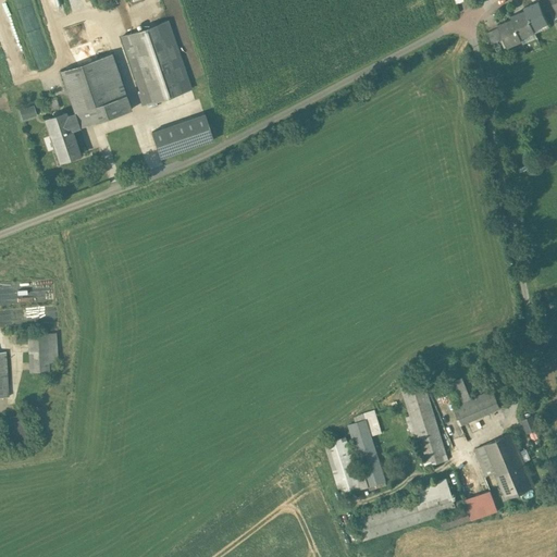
[(539,1),(524,7),(525,10),(532,27),(546,21),(547,23),(548,23),(542,9),(539,1)]
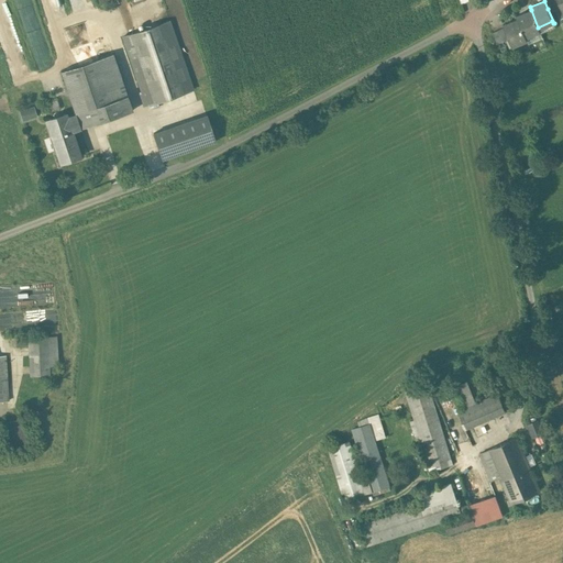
[(531,10),(517,15),(518,19),(526,35),(539,30),(538,28),(531,10)]
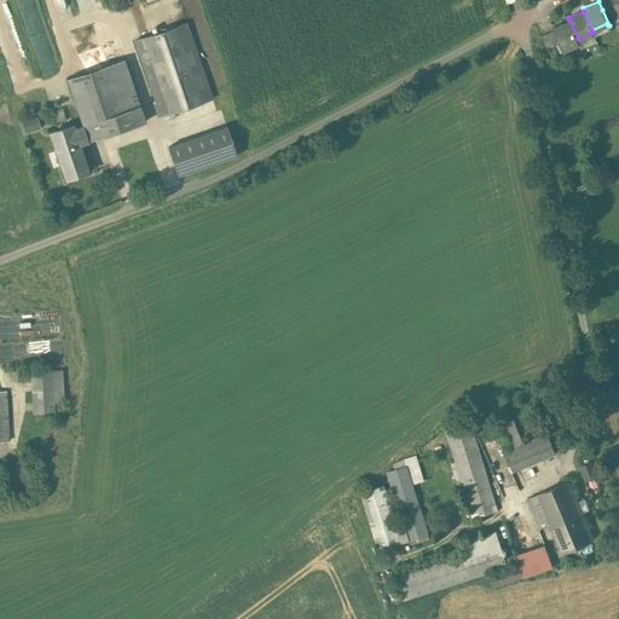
[(191,19),(137,39),(163,114),(218,96),(191,19)]
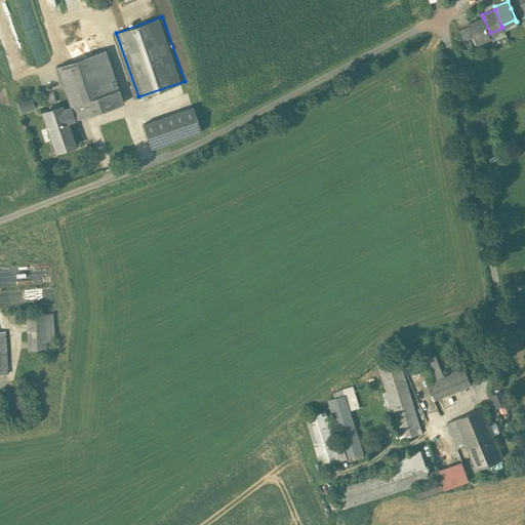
[(483,17),(470,23),(470,26),(475,36),(478,44),(479,43),(478,41),(490,36),(490,33),(483,17)]
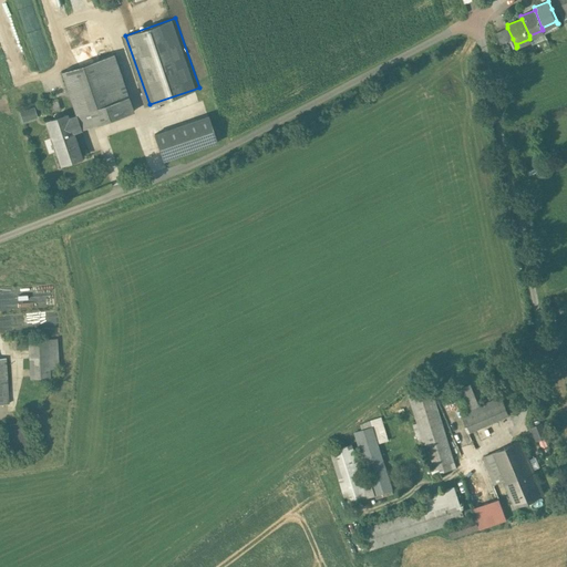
[(507,28),(502,30),(506,41),(513,39),(507,28)]
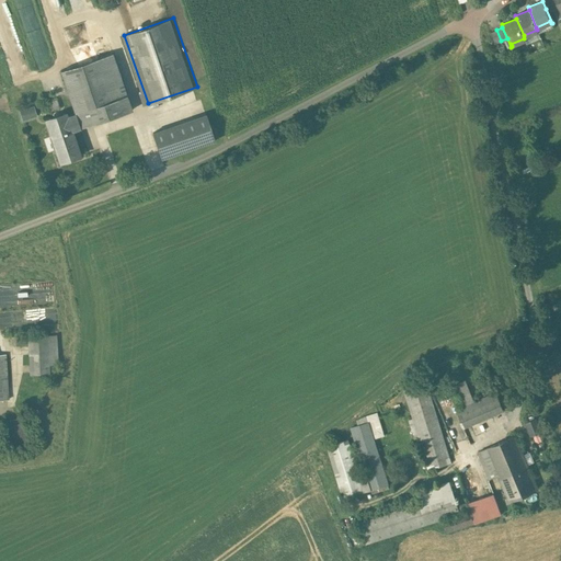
[(496,30),(491,32),(495,44),(501,41),(496,30)]
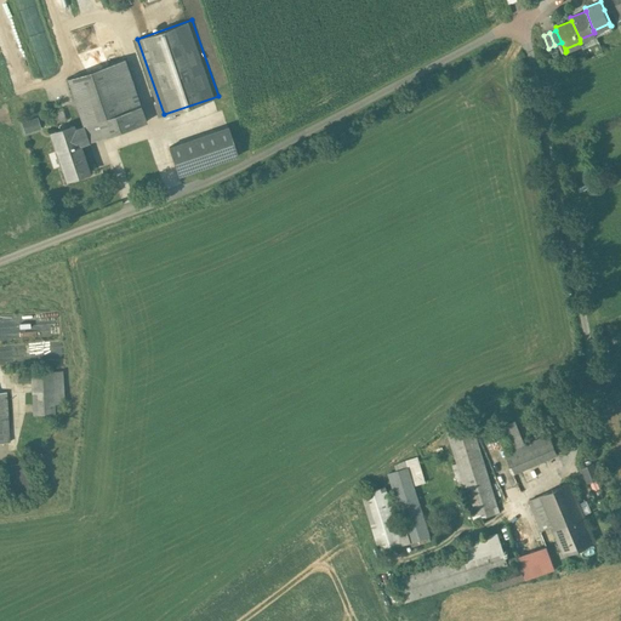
[(51,132),(67,180),(89,172),(85,163),(84,163),(78,144),(89,141),(89,142),(146,121),(124,60),(68,79),(84,127),(73,131),(72,126),(51,132)]
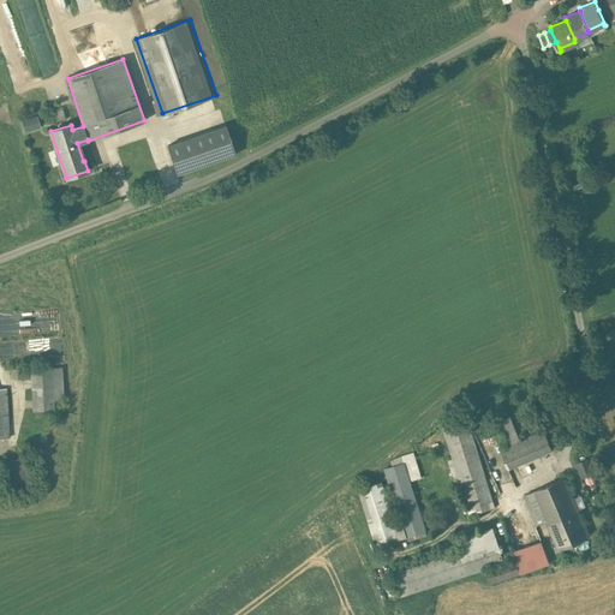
[(55,123),(65,119),(63,109),(52,113),(55,123)]
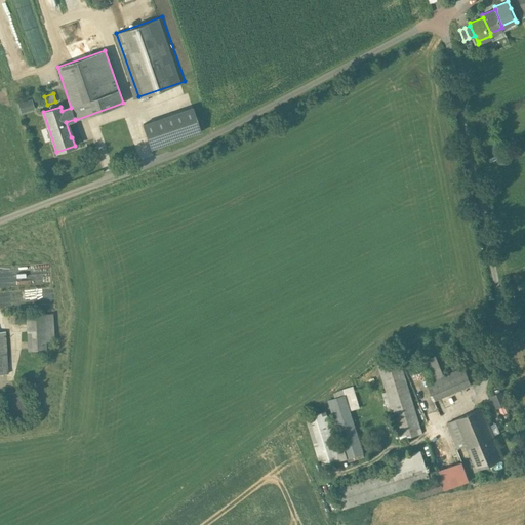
[(18,102),(22,112),(35,109),(32,98),(18,102)]
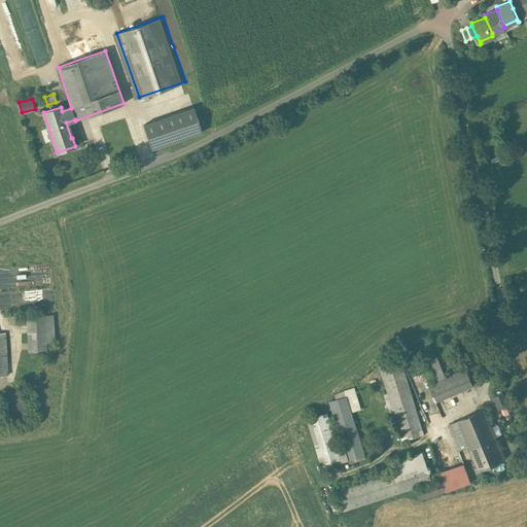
[(145,125),(153,148),(201,132),(192,108),(145,125)]
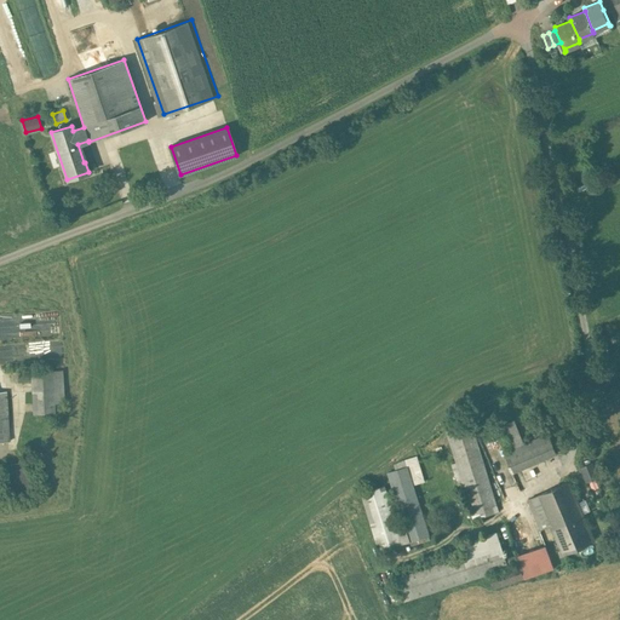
[(33,372),(34,414),(53,413),(53,403),(64,403),(62,371),(33,372)]
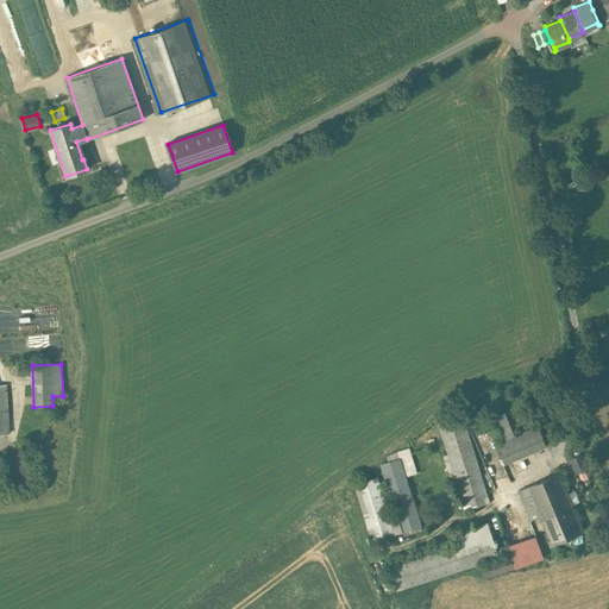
[(489,503),(460,412),(438,419),(450,454),(444,457),(451,477),(454,476),(465,510),(489,503)]
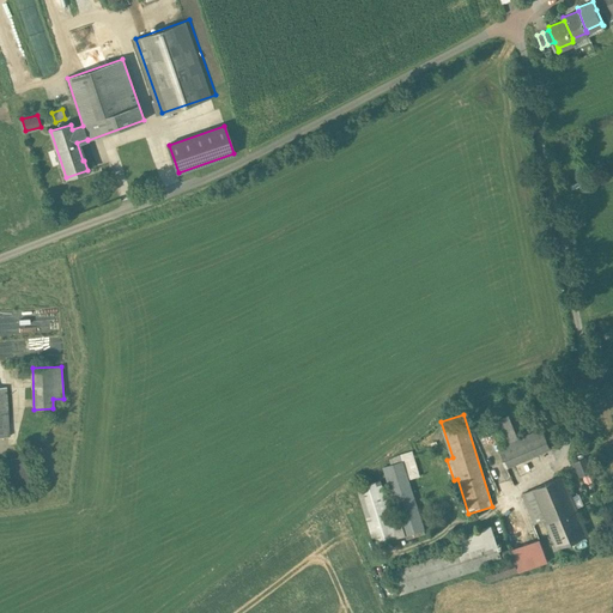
[(542,429),(498,448),(507,467),(551,448),(542,429)]
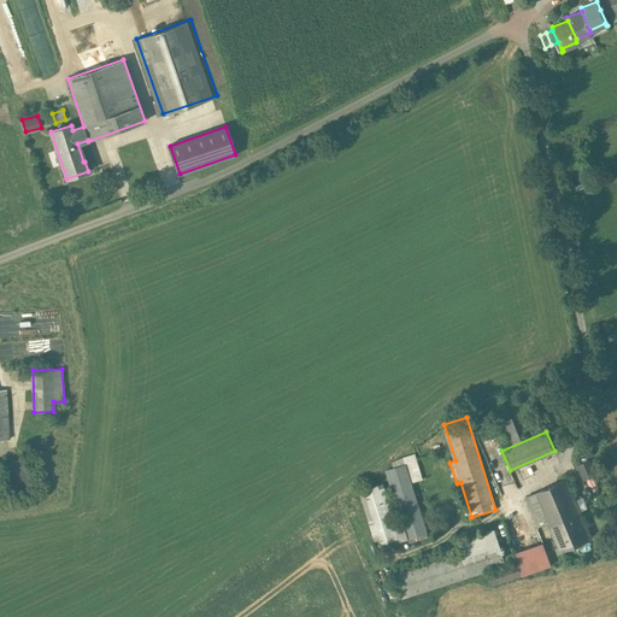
[(415,453),(403,457),(393,463),(394,468),(387,470),(407,539),(427,533),(411,483),(422,480),(415,453)]
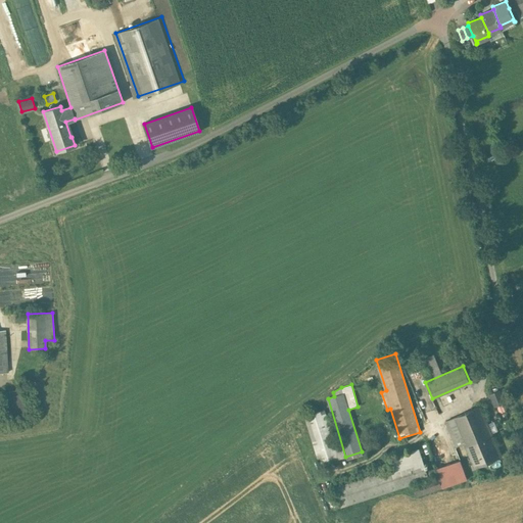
[(490,393),(495,407),(506,402),(501,389),(490,393)]
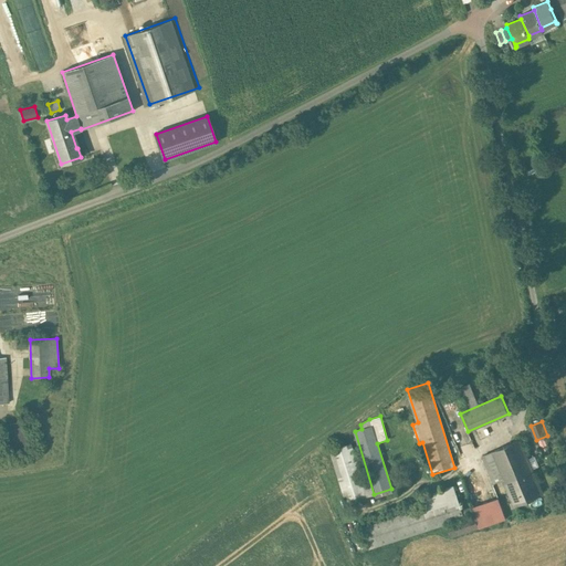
[(520,440),(491,452),(514,505),(542,493),(520,440)]
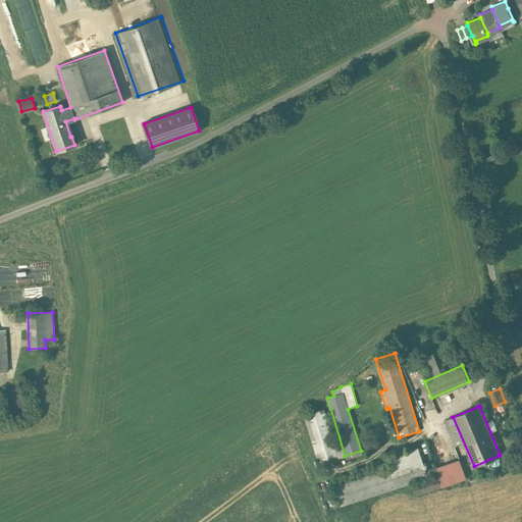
[(340,459),(324,409),(304,416),(319,465),(340,459)]
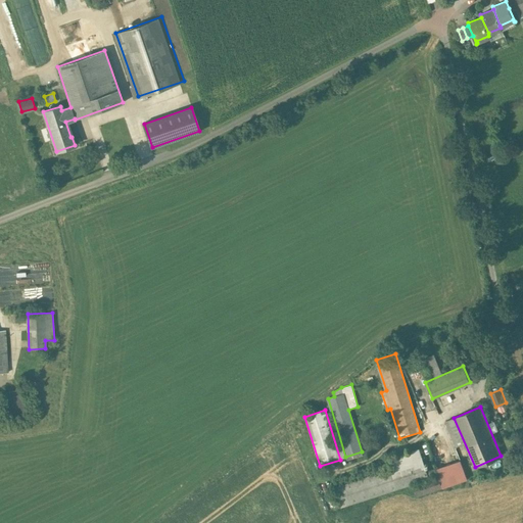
[(391,469),(334,487),(341,508),(429,479),(419,449),(387,460),(391,469)]
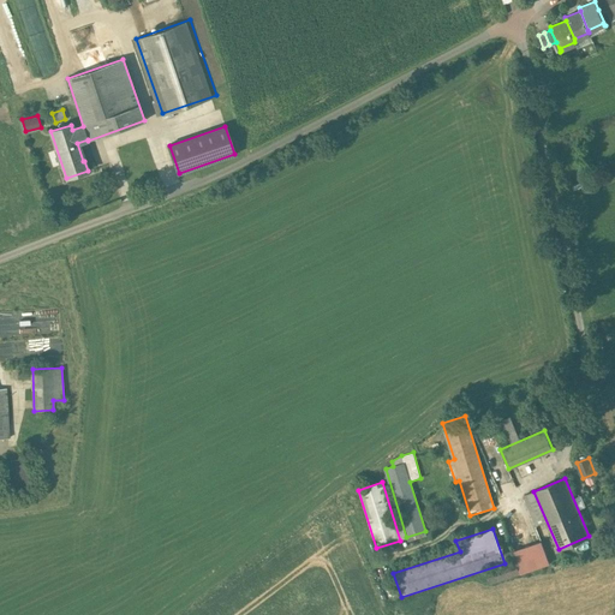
[(515,562),(493,569),(496,581),(519,573),(515,562)]
